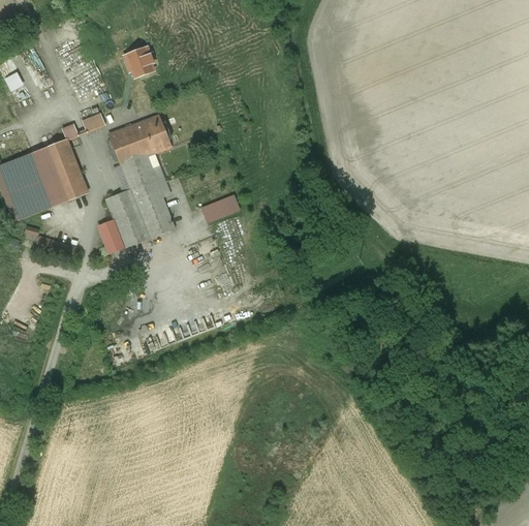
[(31,40),(0,56),(0,70),(17,101),(54,83),(31,40)]
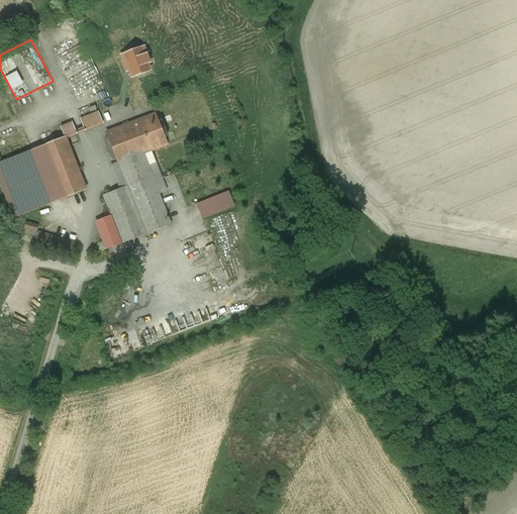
[(141,44),(123,52),(126,59),(123,60),(126,69),(129,68),(132,75),(149,69),(147,62),(150,60),(146,50),(143,52),(141,44)]
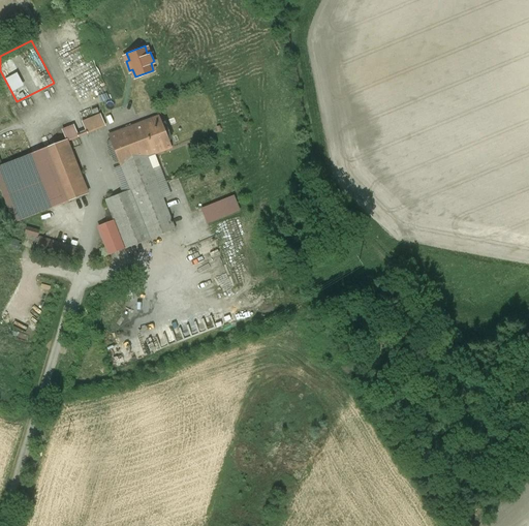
[(112,95),(96,102),(100,113),(116,105),(112,95)]
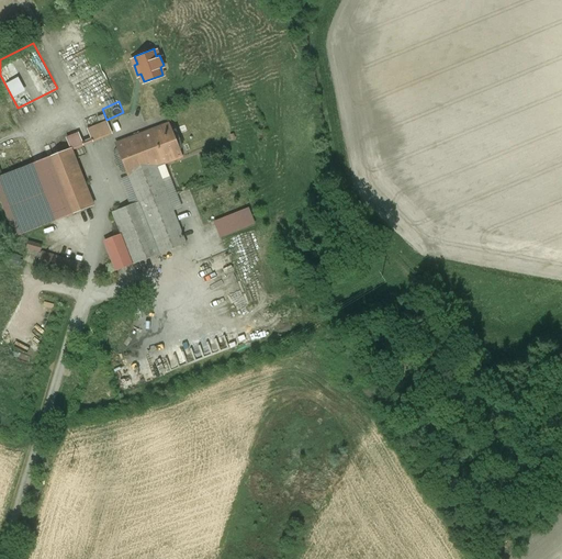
[(107,120),(87,127),(91,138),(111,131),(107,120)]
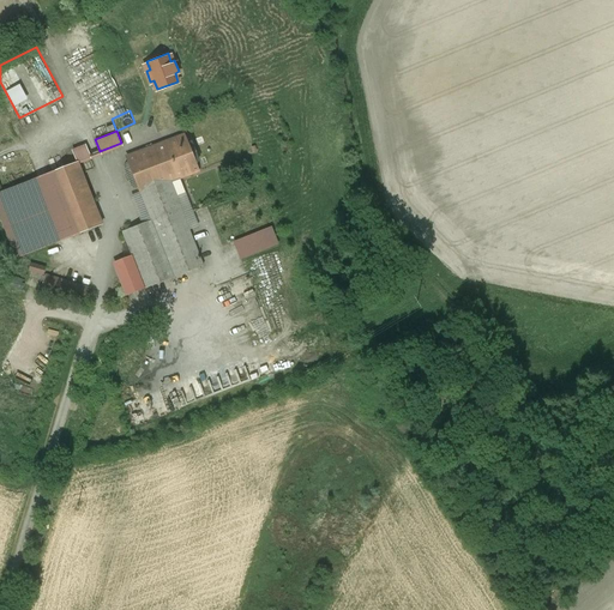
[(185,132),(126,155),(128,159),(138,185),(151,218),(180,207),(169,179),(198,168),(185,132)]
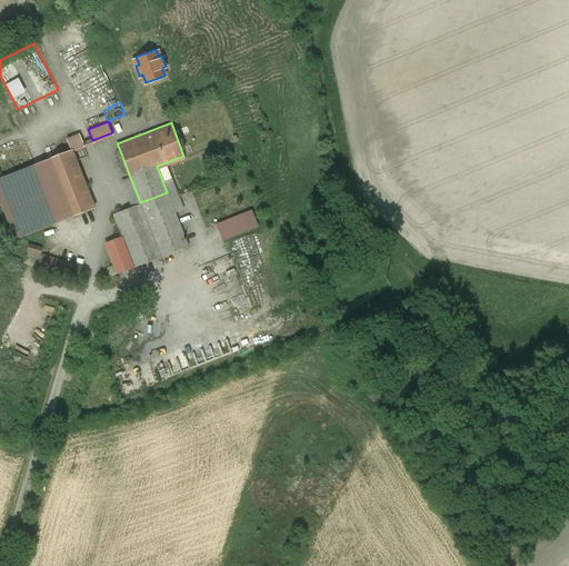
[(79,132),(67,138),(71,148),(71,149),(83,144),(79,132)]
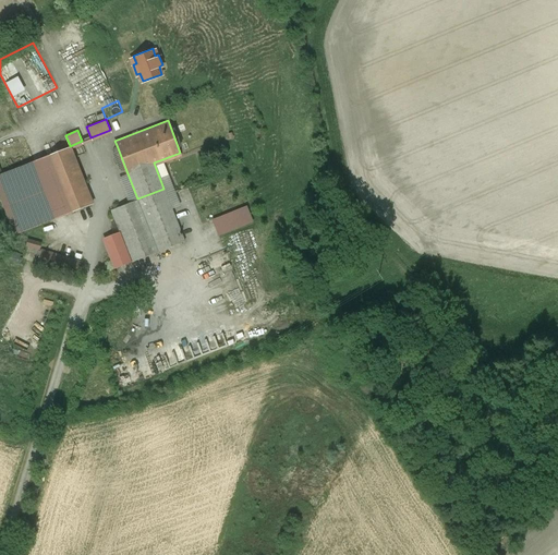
[(70,145),(45,156),(67,212),(92,202),(70,146),(70,145)]
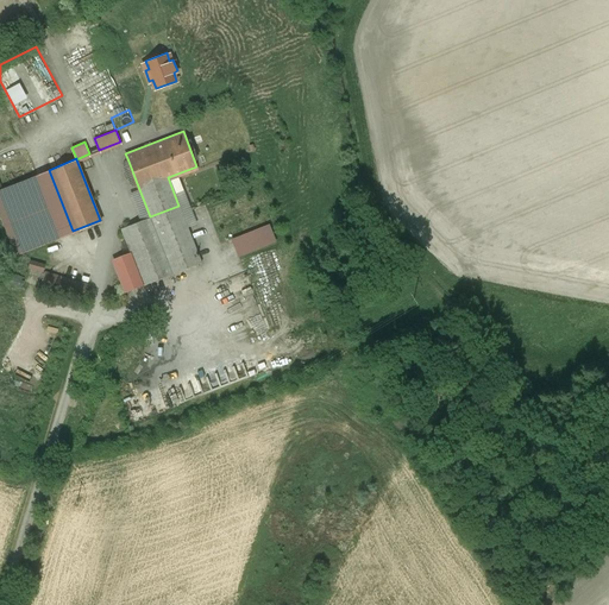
[(137,183),(127,158),(125,159),(123,164),(130,182),(135,184),(137,183)]
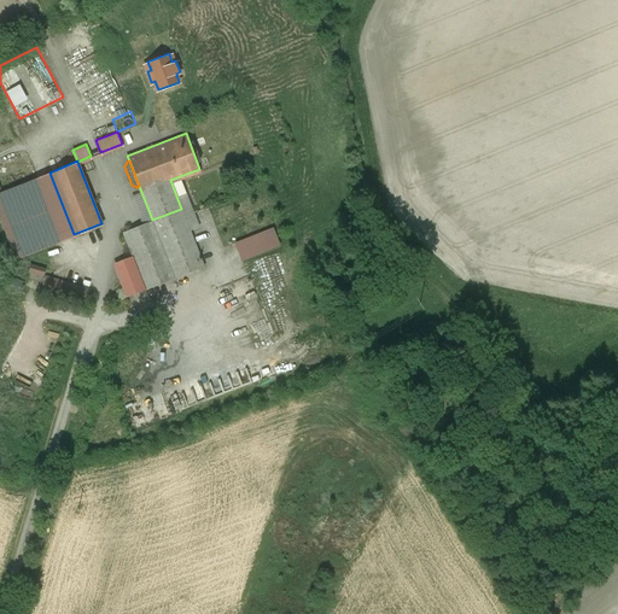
[(50,173),(0,191),(0,200),(22,255),(74,234),(50,173)]
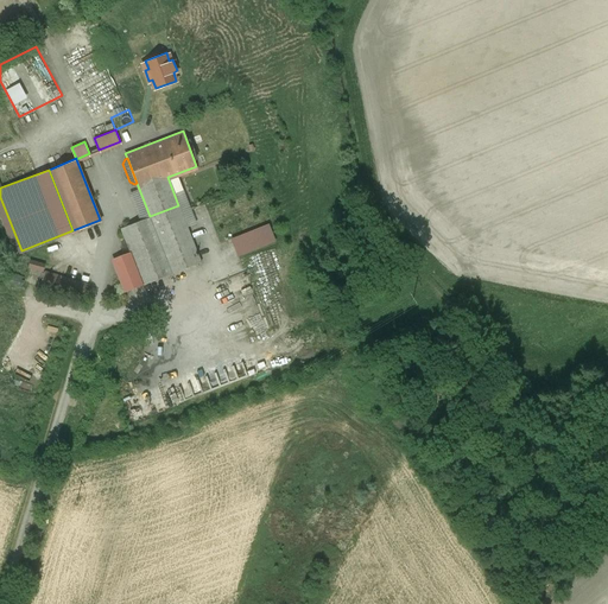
[(150,216),(121,227),(131,253),(143,283),(201,260),(179,204),(178,205),(150,216)]
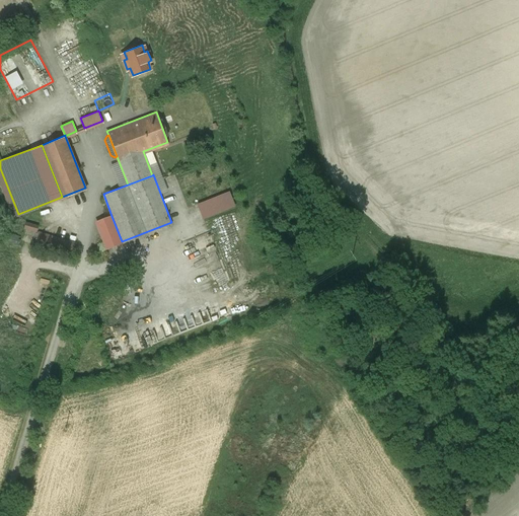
[(228,192),(198,203),(203,216),(233,204),(228,192)]
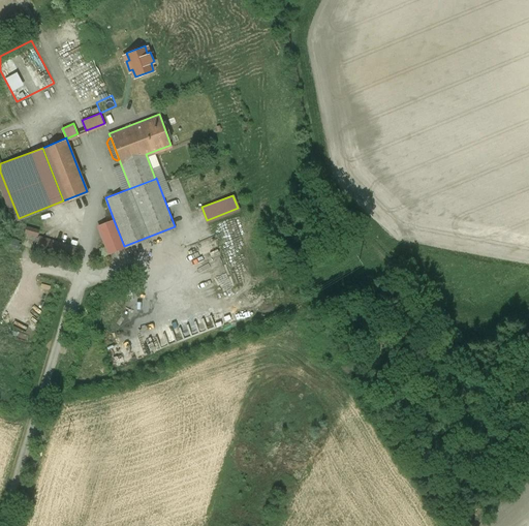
[(114,220),(98,226),(109,252),(124,246),(114,220)]
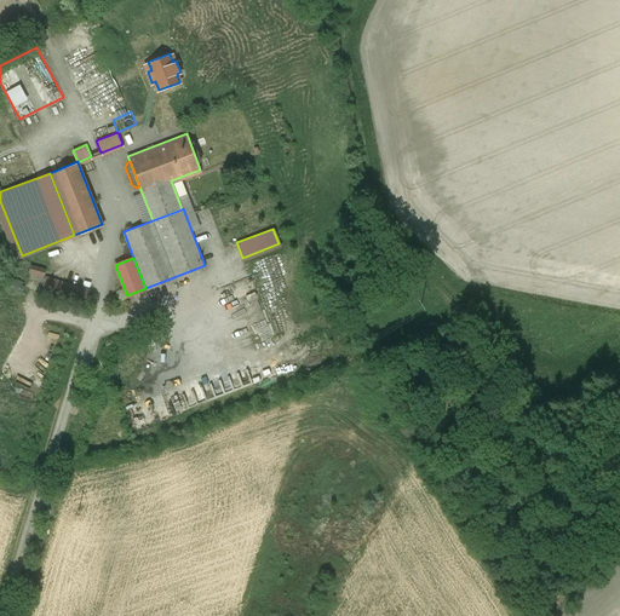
[(45,268),(30,263),(29,270),(44,275),(45,268)]
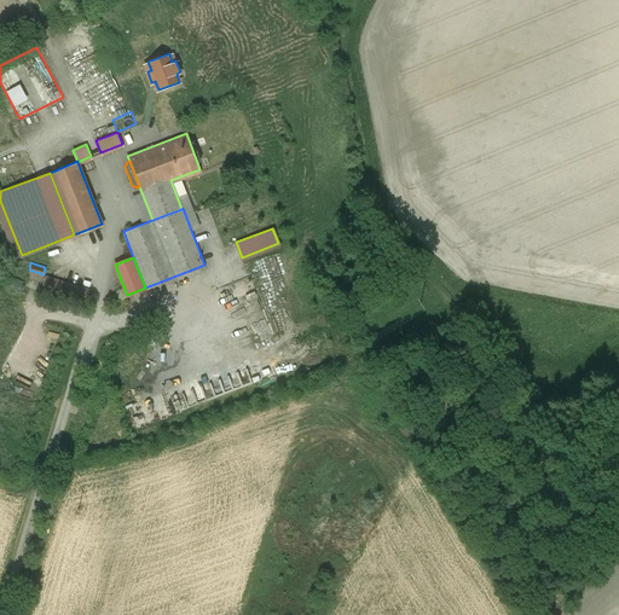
[(6,283),(23,289),(25,279),(9,274),(6,283)]
